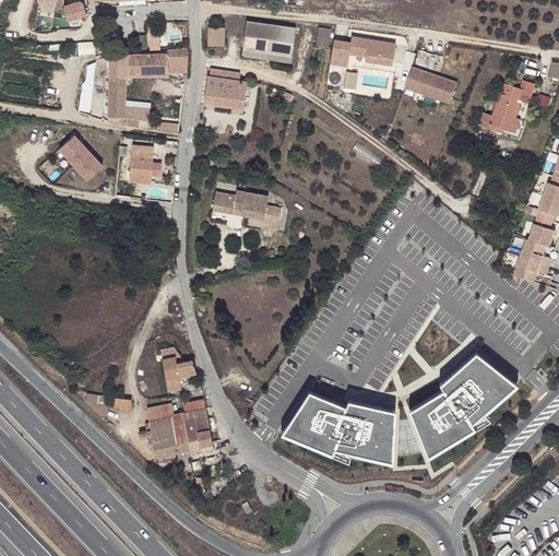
[(54,19),(57,0),(38,0),(35,14),(54,19)]
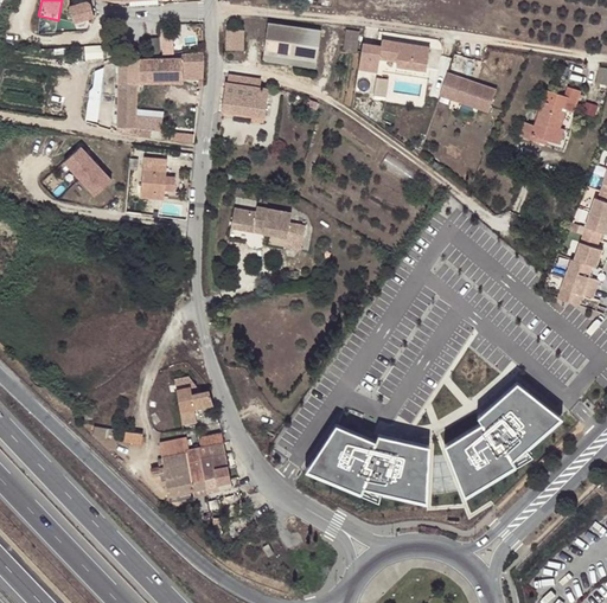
[(94,20),(90,6),(78,10),(78,7),(69,8),(72,25),(94,20)]
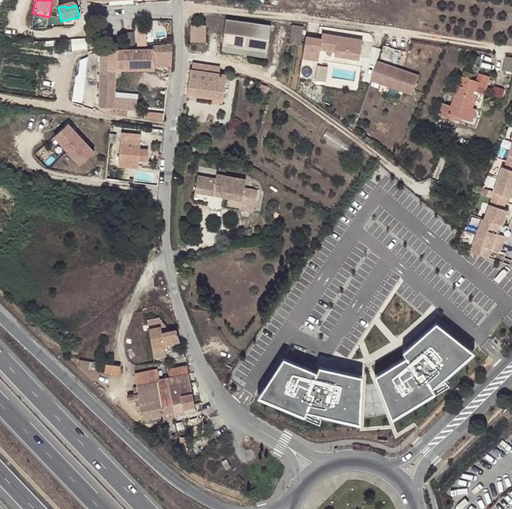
[(270,28),(226,22),(223,47),(267,53),(270,28)]
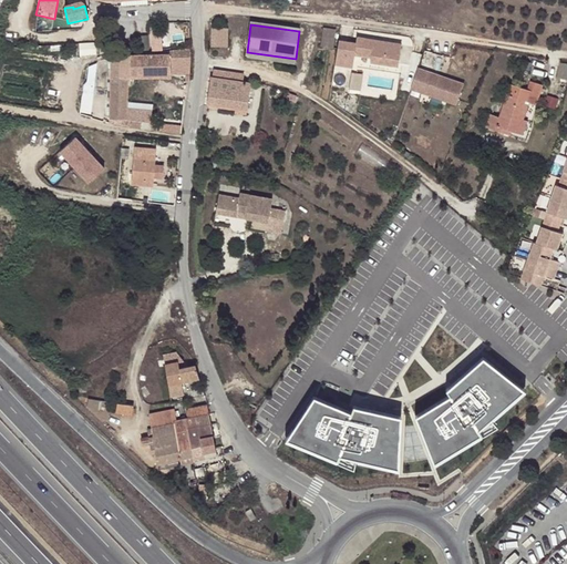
[(333,50),(338,31),(325,29),(321,48),(333,50)]
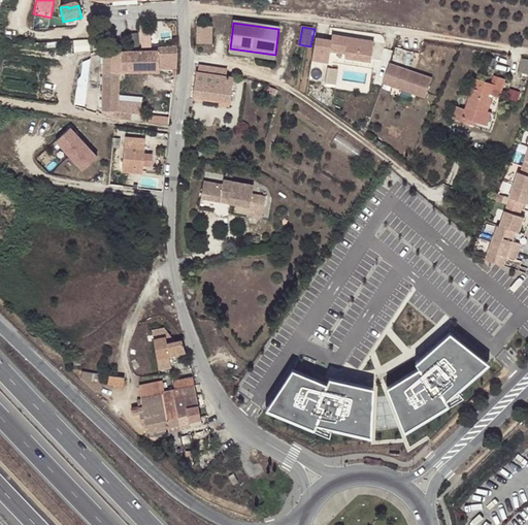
[(151,47),(152,30),(141,30),(141,47),(151,47)]
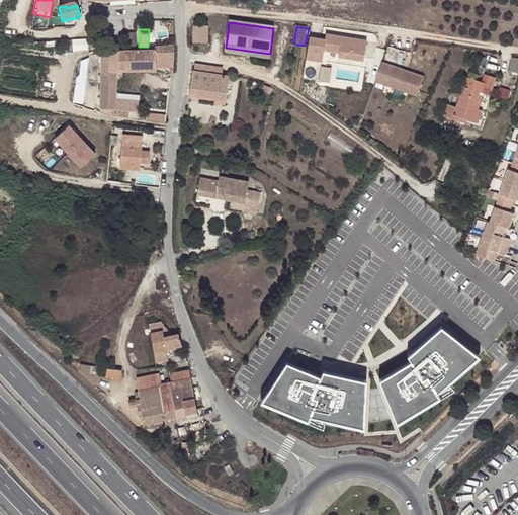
[(208,30),(193,29),(193,46),(208,47),(208,30)]
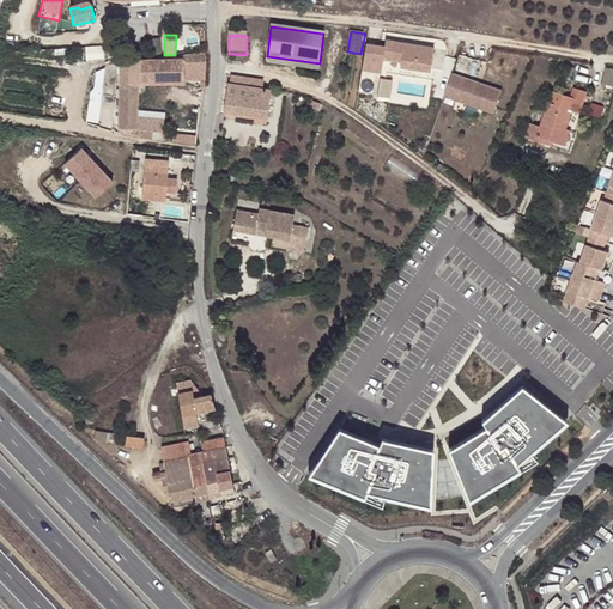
[(383,52),(365,48),(360,73),(380,77),(382,64),(400,66),(399,71),(429,77),(432,55),(392,47),(390,53),(383,52)]
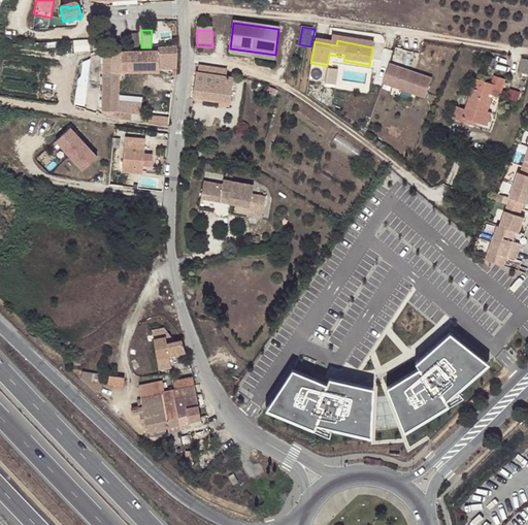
[(121,72),(121,71),(159,70),(158,61),(168,61),(168,60),(173,60),(176,60),(176,48),(157,51),(157,54),(121,54),(103,56),(102,113),(101,120),(118,120),(118,111),(120,74),(121,74),(121,73),(121,72)]
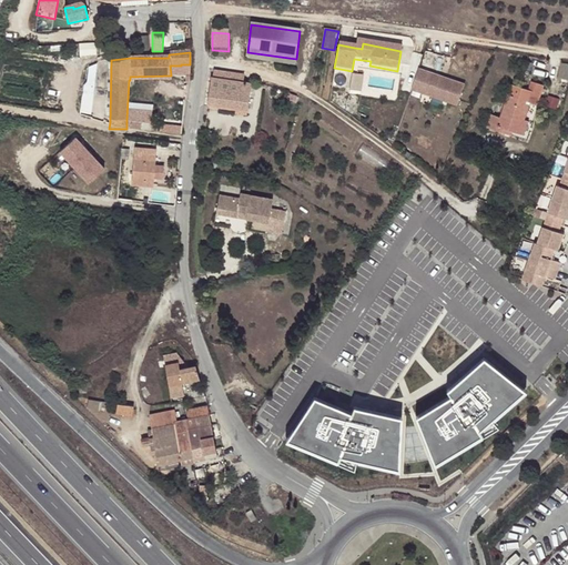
[(296,59),(247,52),(246,59),(295,66),(296,59)]
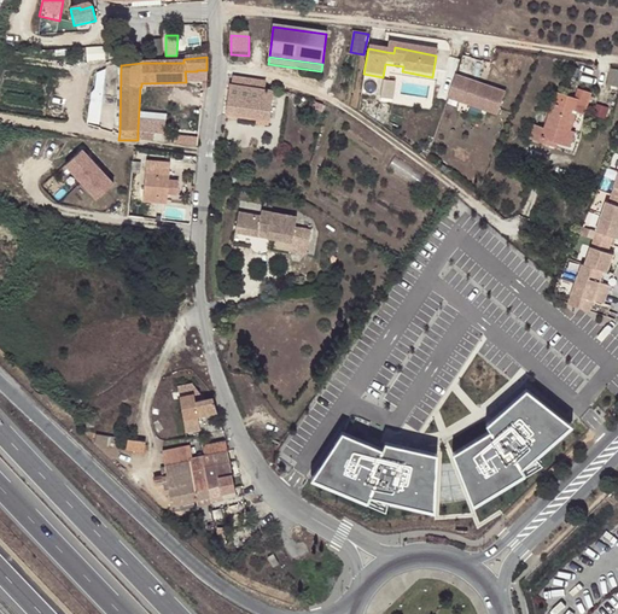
[(617,88),(617,74),(608,72),(607,87),(617,88)]
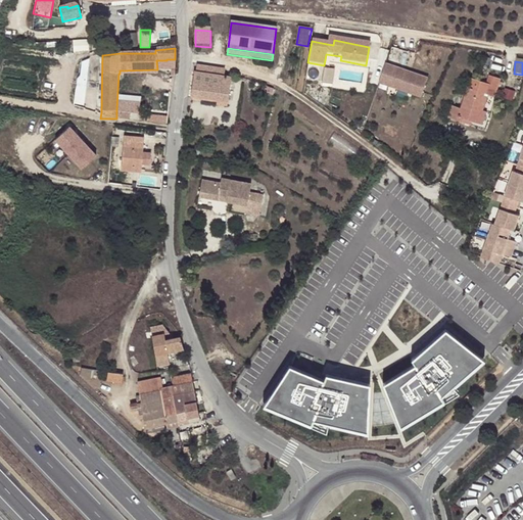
[(428,82),(385,66),(379,86),(421,101),(428,82)]
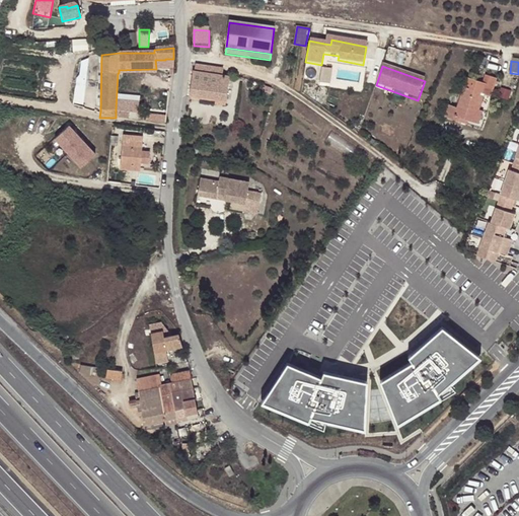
[(193,74),(190,98),(226,102),(229,79),(222,78),(223,72),(196,68),(195,74),(193,74)]
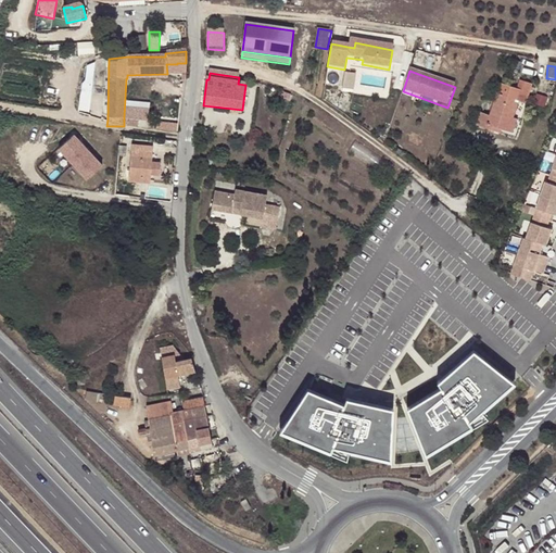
[(354,77),(343,75),(340,91),(351,93),(354,77)]
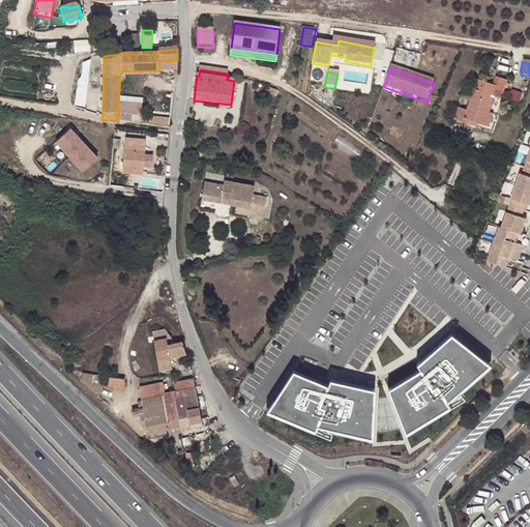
[(454,121),(471,126),(472,122),(478,125),(484,127),(489,115),(494,99),(500,101),(506,83),(497,79),(493,86),(478,81),(467,112),(460,109),(454,121)]
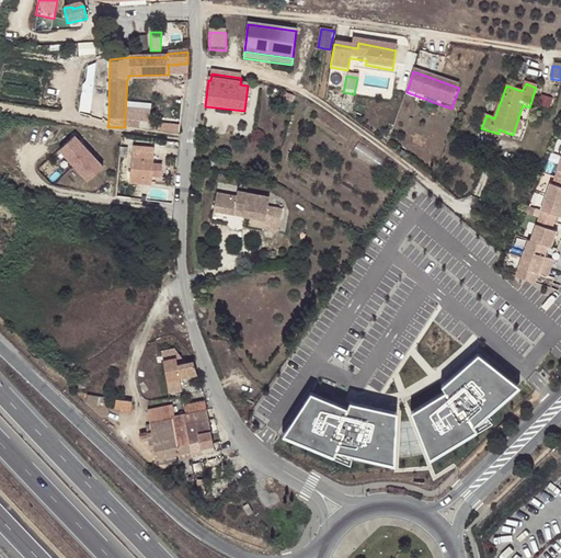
[(243,116),(244,111),(205,106),(205,111),(243,116)]
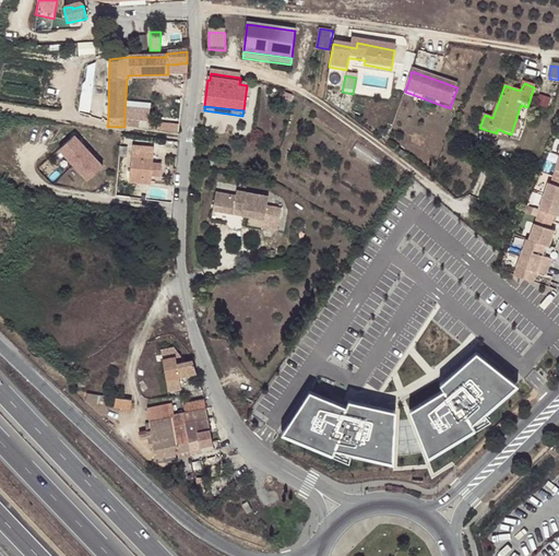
[(141,120),(125,118),(125,127),(128,129),(140,130),(141,120)]
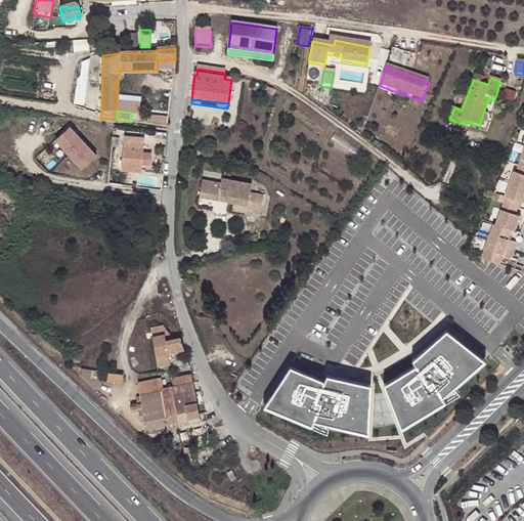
[(138,123),(139,114),(132,113),(131,122),(138,123)]
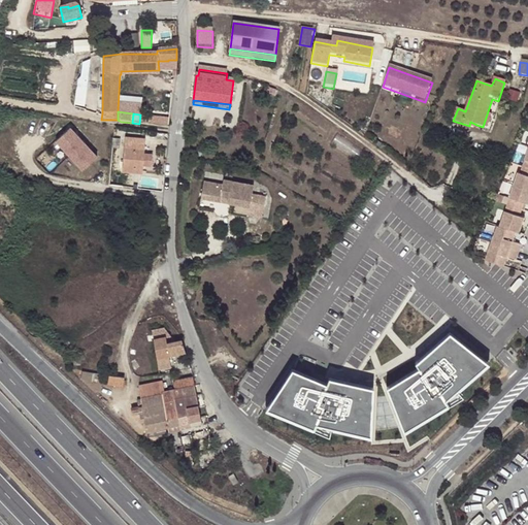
[(491,116),(487,115),(483,127),(487,128),(491,116)]
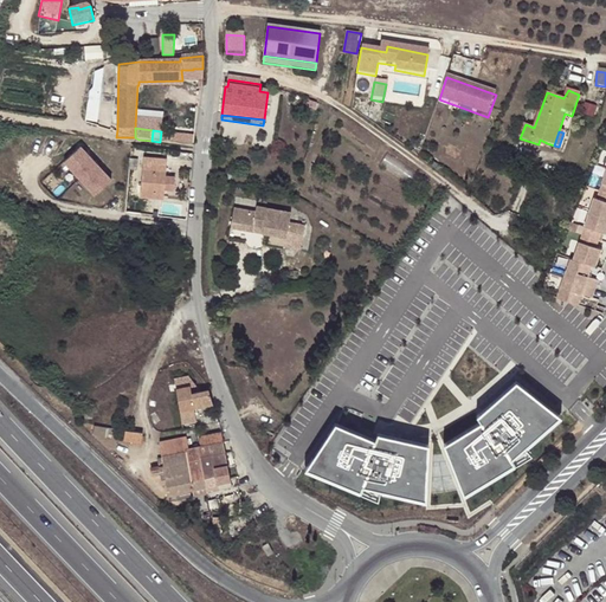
[(94,198),(111,180),(79,147),(62,164),(94,198)]
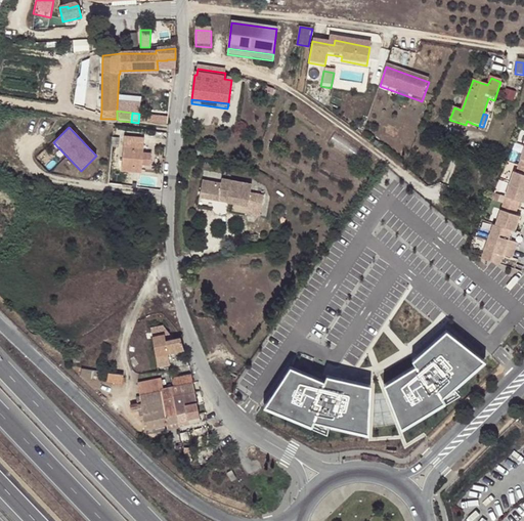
[(142,155),(143,141),(124,139),(121,174),(141,176),(141,168),(149,169),(150,156),(142,155)]
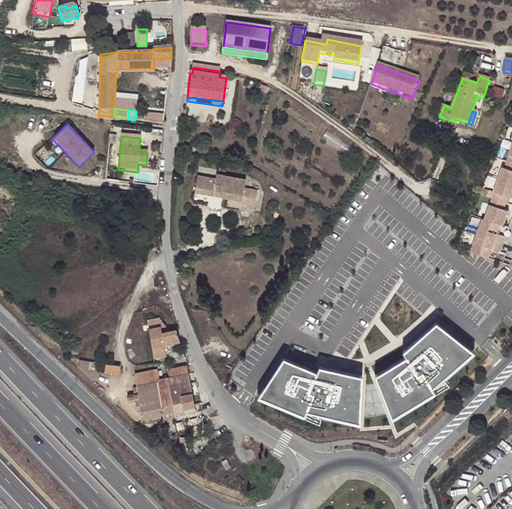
[(502,169),(498,182),(511,186),(511,172),(504,170),(502,169)]
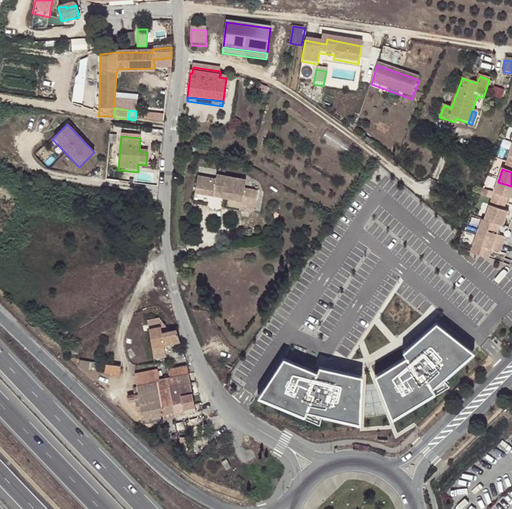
[(242,213),(257,216),(260,196),(247,194),(248,185),(219,180),(218,184),(199,181),(197,193),(205,194),(204,199),(244,206),(242,213)]
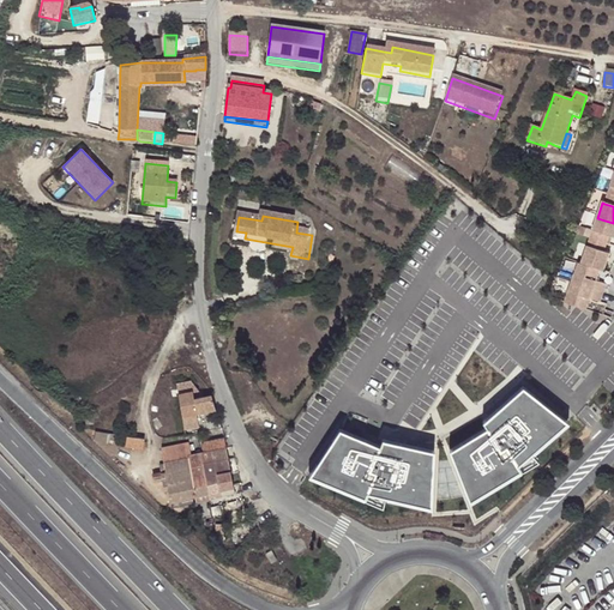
[(613,223),(597,218),(593,233),(609,239),(613,241),(613,240),(613,223)]
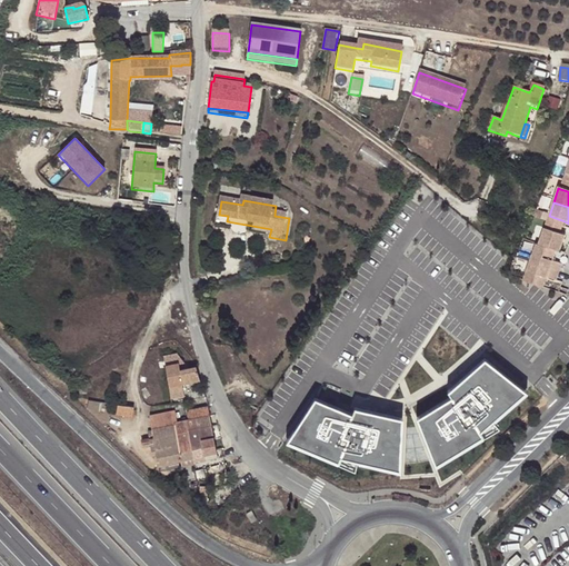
[(549,216),(547,222),(562,228),(565,221),(549,216)]
